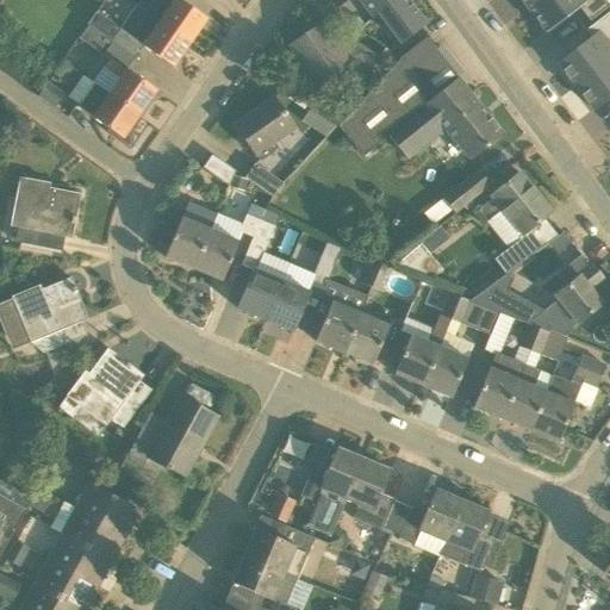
[(154,0),(145,12),(159,22),(190,43),(206,19),(178,0),(154,0)]
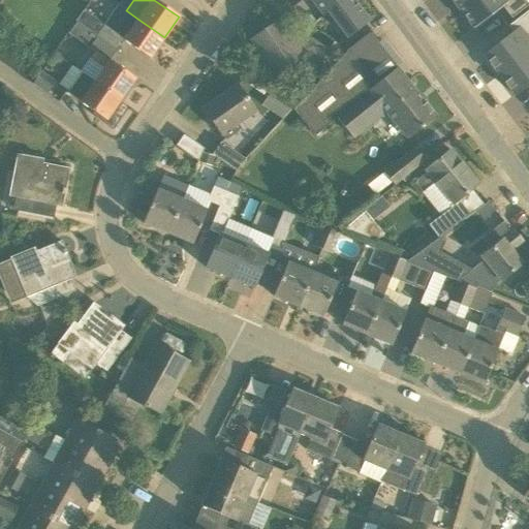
[(312,0),(323,14),(329,11),(342,0),(312,0)]
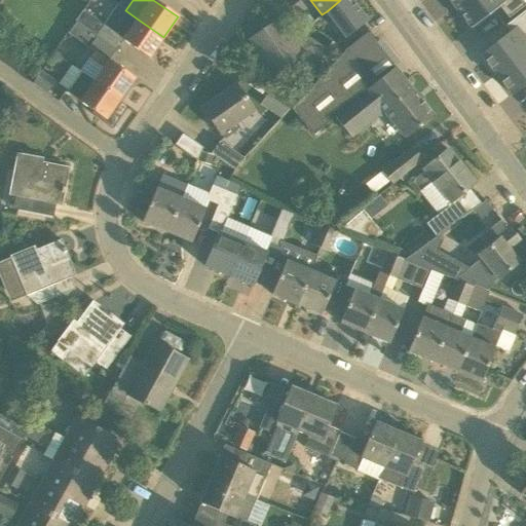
[(350,0),(340,0),(327,11),(346,37),(367,22),(350,0)]
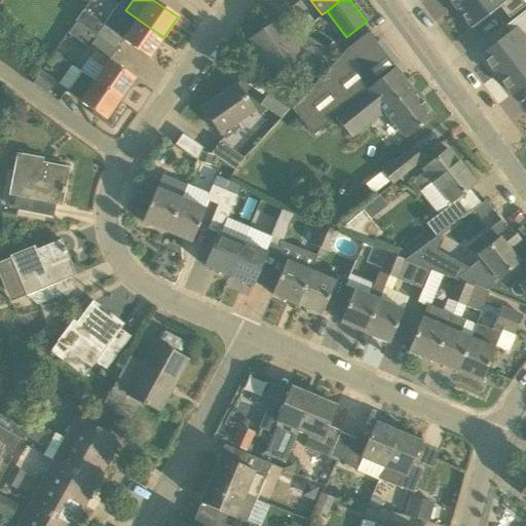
[(449,0),(456,9),(467,0),(449,0)]
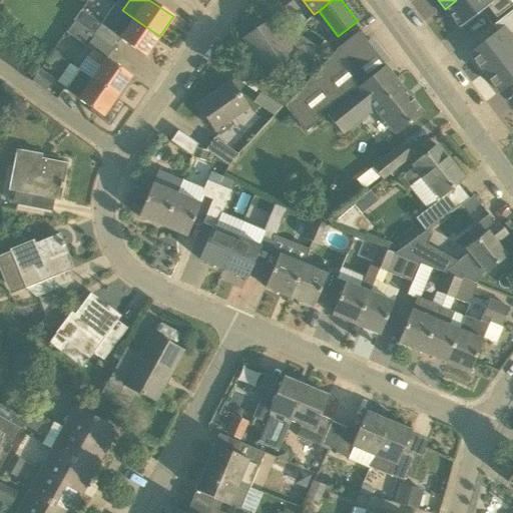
[(508,0),(456,0),(445,9),(459,28),(487,7),(496,18),(512,5),(508,0)]
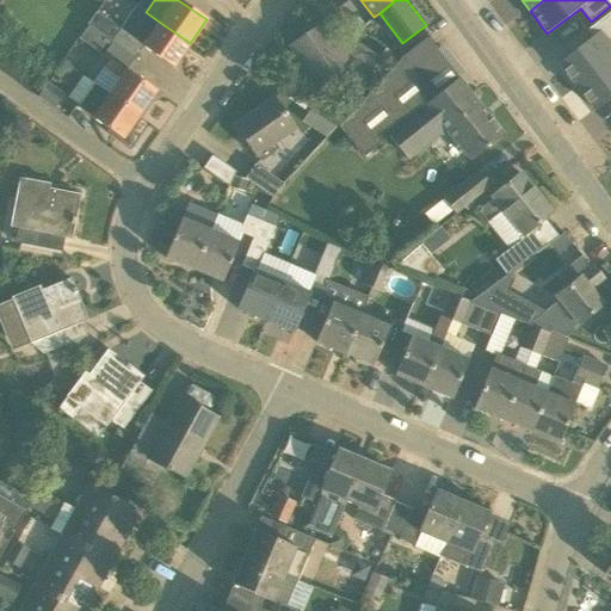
[(576,82),(610,56),(610,41),(609,38),(610,35),(610,7),(587,26),(593,34),(560,60),(576,82)]
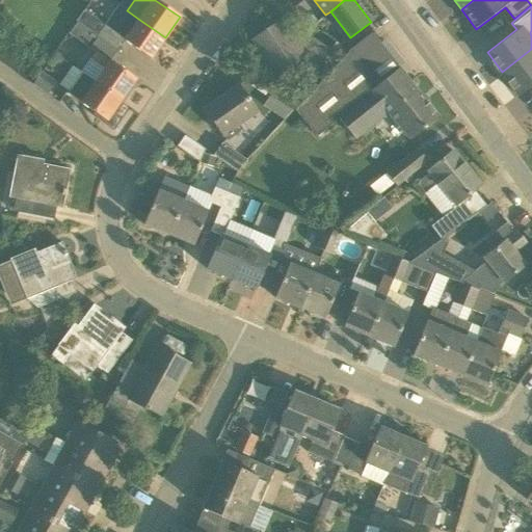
[(83,10),(75,22),(77,23),(97,37),(117,51),(125,41),(123,41),(124,38),(105,26),(83,10)]
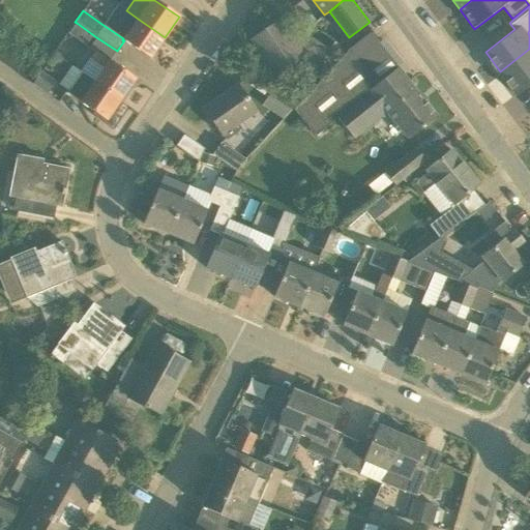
[(138,19),(123,38),(122,40),(124,40),(149,59),(165,37),(138,19)]
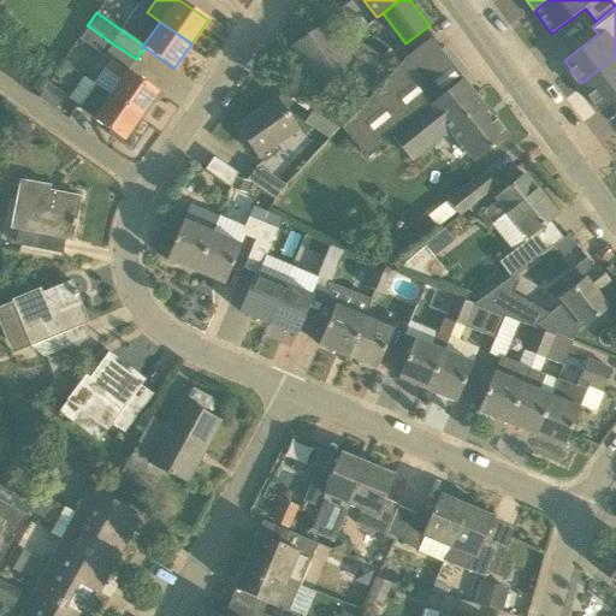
[(350,65),(360,78),(361,81),(389,61),(386,60),(381,58),(362,45),(347,55),(325,24),(291,47),(319,88),(350,65)]
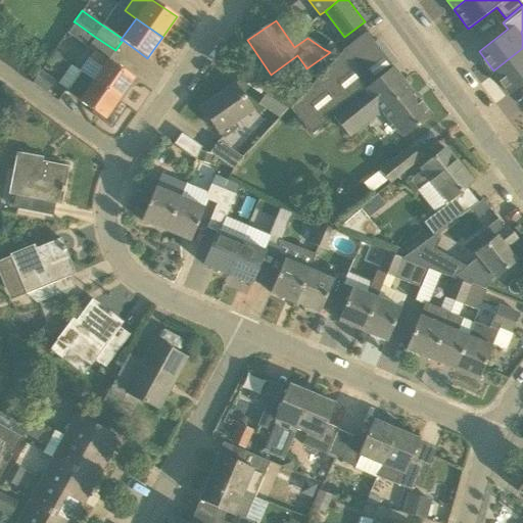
[(119,99),(134,78),(108,60),(115,50),(94,37),(75,24),(67,35),(93,53),(93,54),(106,61),(92,81),(119,99)]
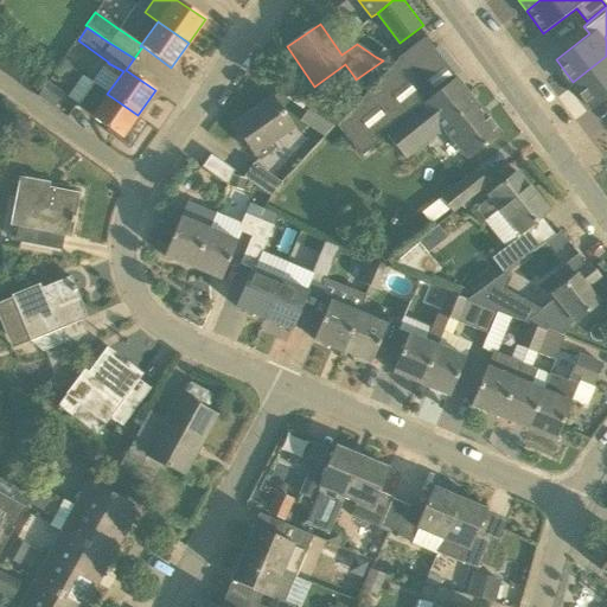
[(391,69),(337,125),(340,129),(359,154),(385,134),(406,161),(407,160),(442,131),(466,159),(499,132),(422,36),(400,59),(391,69)]
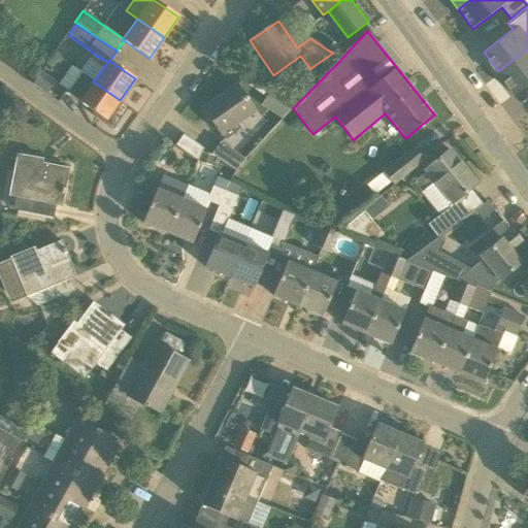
[(527,48),(498,71),(514,91),(527,79),(527,48)]
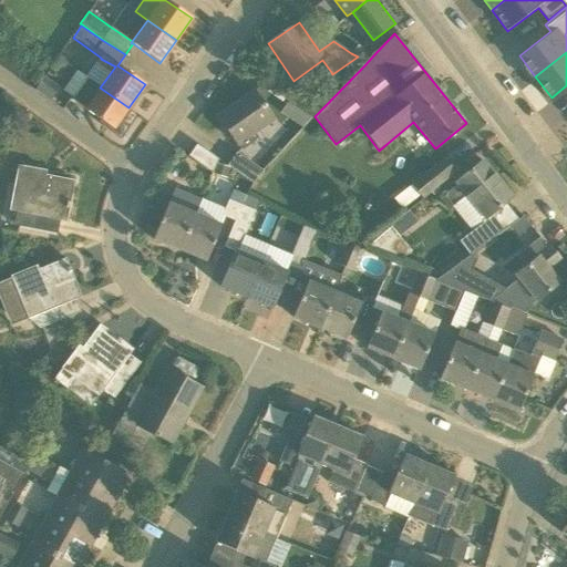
[(129,107),(100,88),(88,79),(72,100),(113,130),(129,107)]
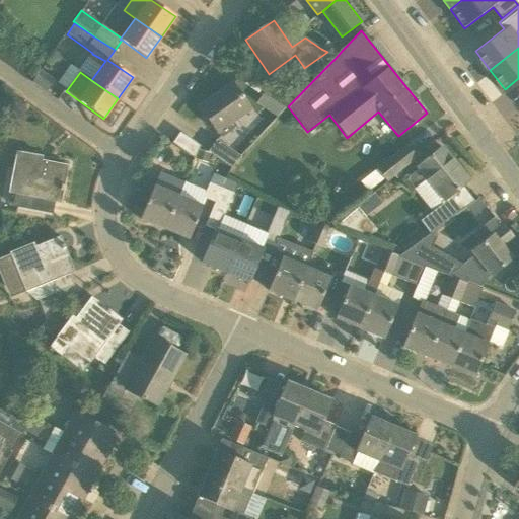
[(218,134),(250,108),(232,83),(199,106),(218,134)]
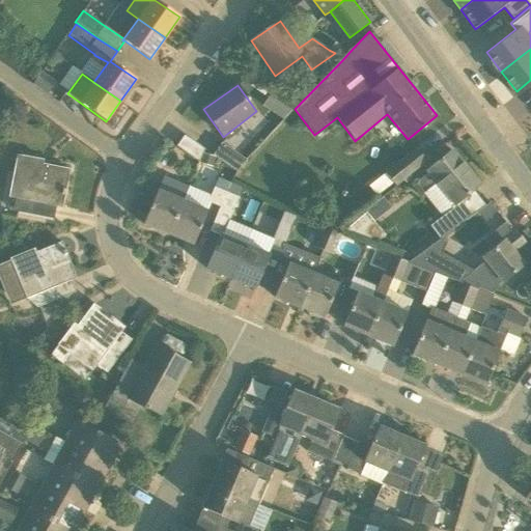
[(184,135),(176,146),(198,161),(203,149),(184,135)]
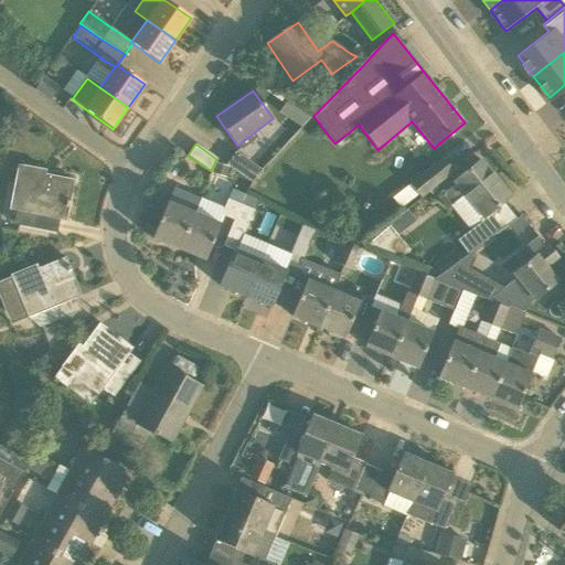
[(253,182),(262,170),(234,152),(226,164),(253,182)]
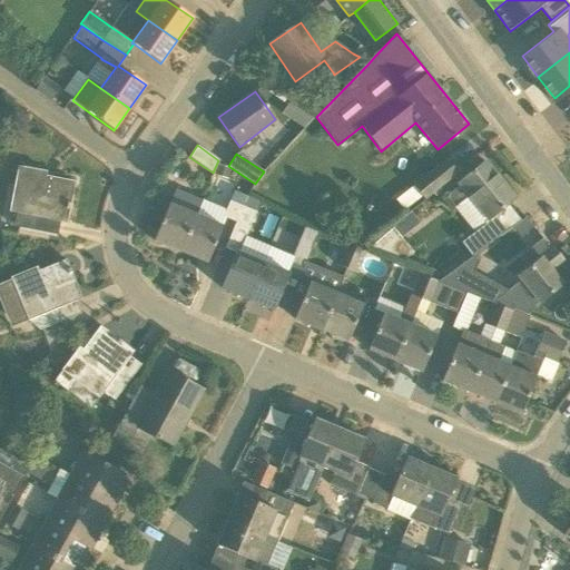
[(425,199),(457,174),(445,160),(414,186),(425,199)]
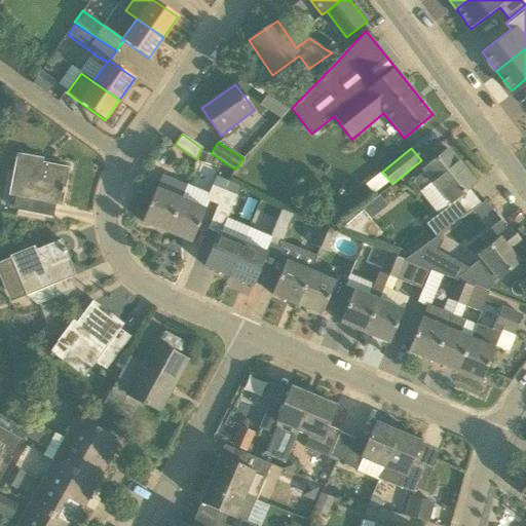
[(475,183),(448,150),(411,180),(418,188),(431,178),(451,202),(475,183)]
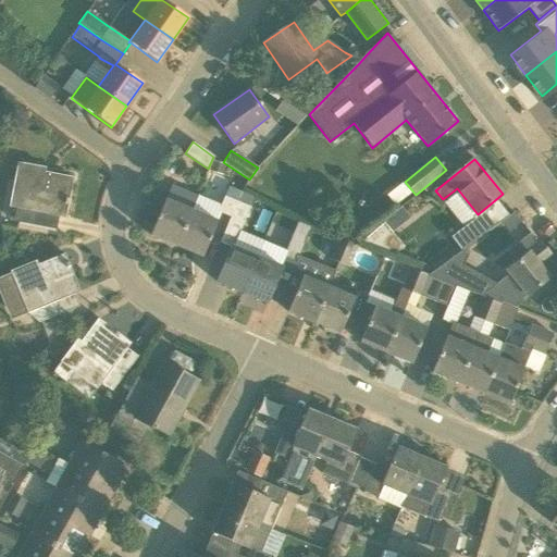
[(224,164),(212,160),(210,171),(221,174),(224,164)]
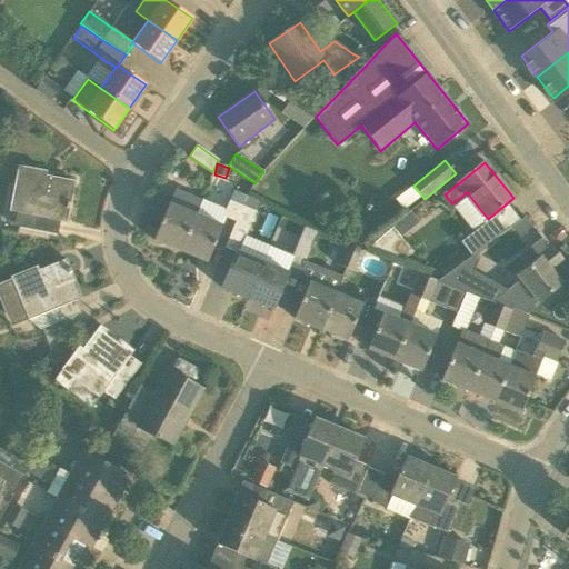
[(67,222),(75,181),(38,175),(38,170),(18,166),(9,212),(18,213),(17,227),(58,235),(60,221),(67,222)]
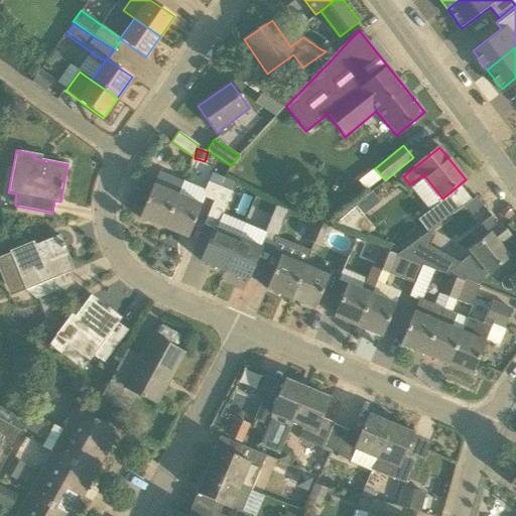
[(214,201),(220,186),(210,181),(203,197),(214,201)]
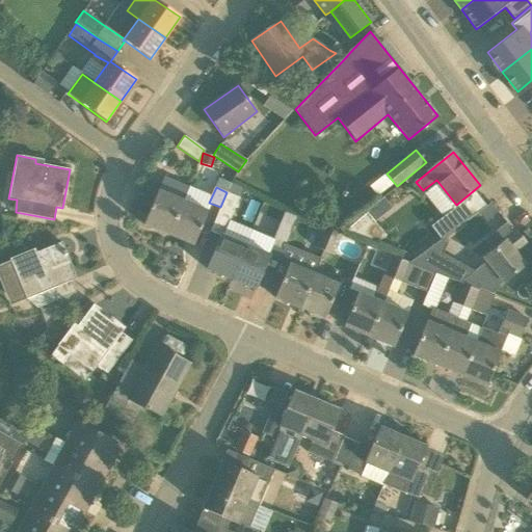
[(170,236),(184,202),(158,190),(143,224),(170,236)]
